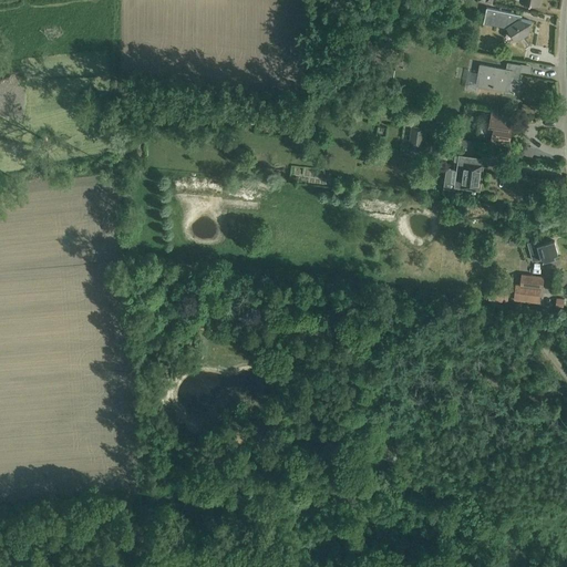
[(531,31),(533,20),(523,19),(523,14),(487,8),(484,23),(506,27),(517,41),(531,31)]
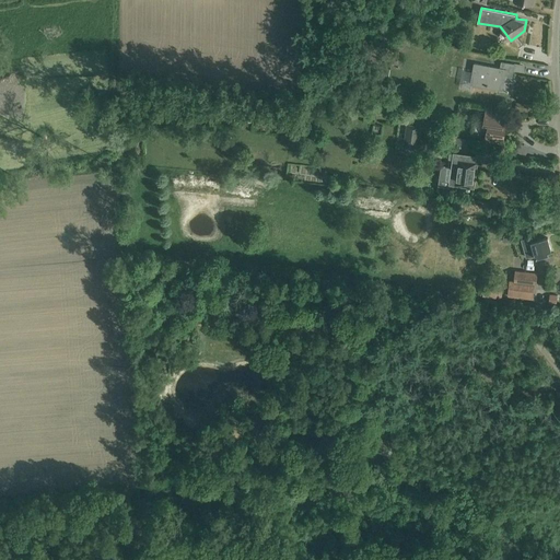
[(513,73),(515,63),(501,61),(500,68),(475,63),(471,83),(499,89),(500,81),(504,82),(506,72),(513,73)]
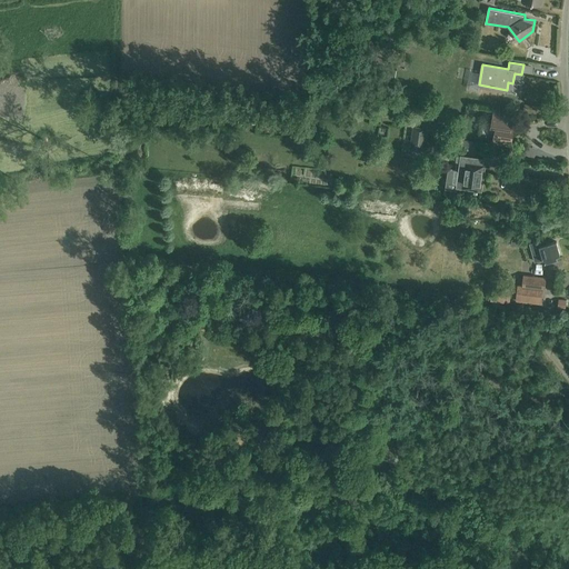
[(412,101),(409,93),(397,99),(400,107),(412,101)]
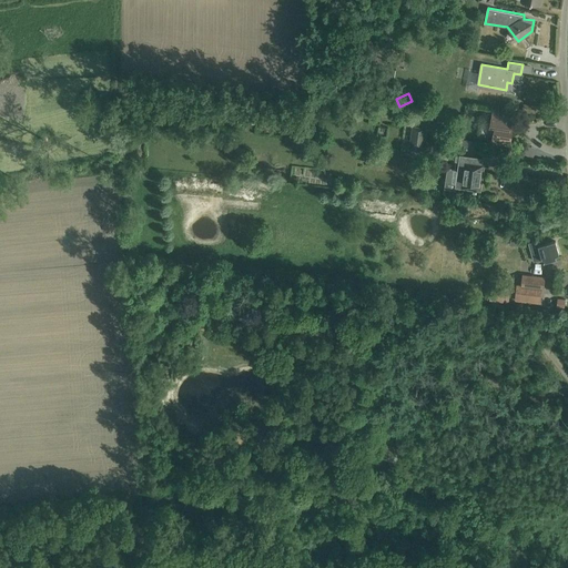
[(523,104),(521,113),(538,115),(539,108),(523,104)]
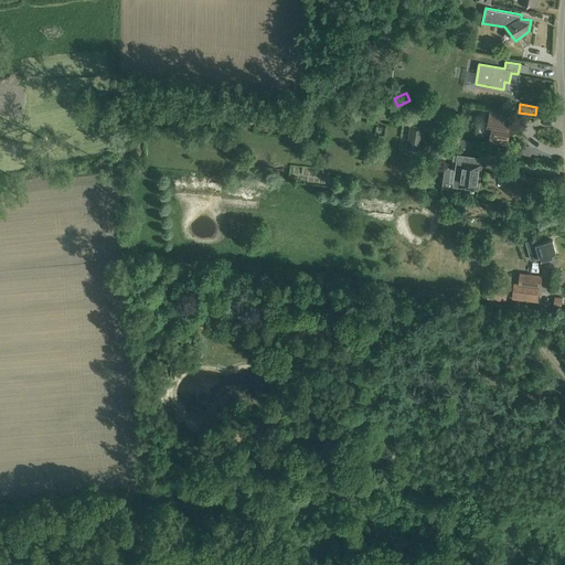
[(491,110),(488,130),(491,131),(490,141),(508,145),(511,128),(508,128),(510,115),(491,110)]
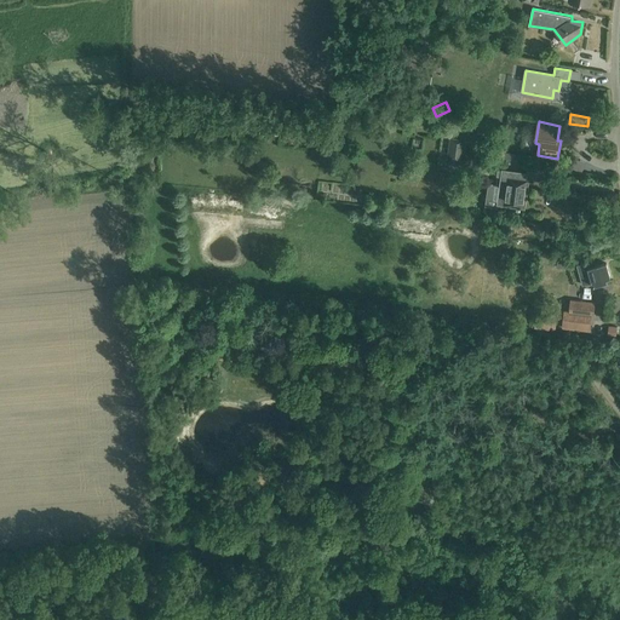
[(448,165),(463,166),(466,142),(452,139),(448,165)]
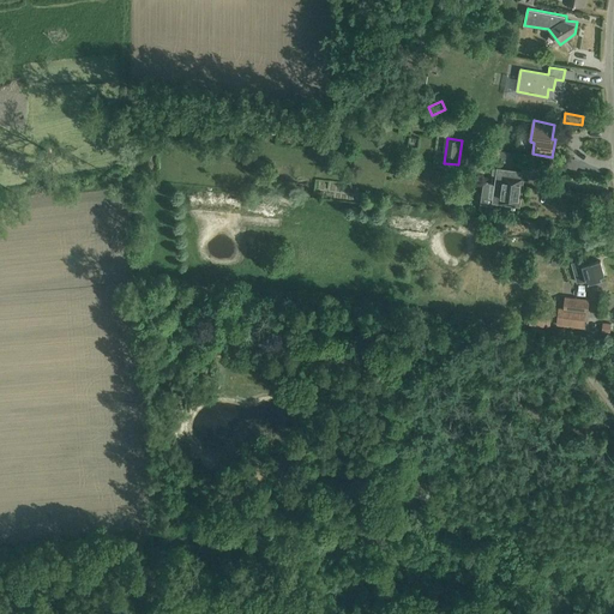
[(499,172),(494,205),(519,209),(524,181),(522,181),(522,175),(499,172)]
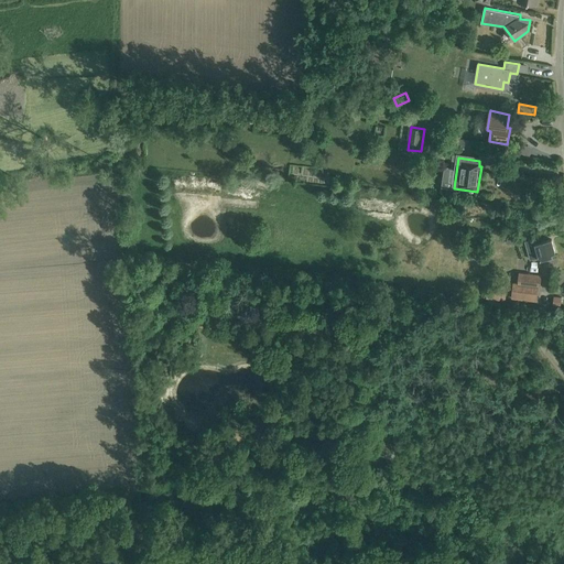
[(551,239),(535,243),(534,240),(525,242),(531,260),(539,257),(540,260),(549,257),(548,255),(555,252),(551,239)]
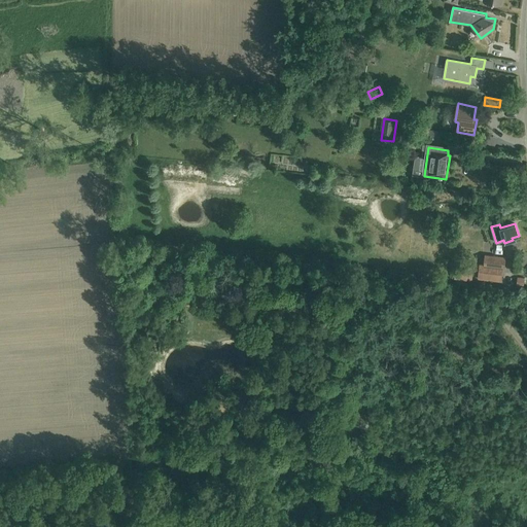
[(506,257),(486,256),(485,267),(482,266),(481,278),(502,280),(503,269),(505,269),(506,257)]
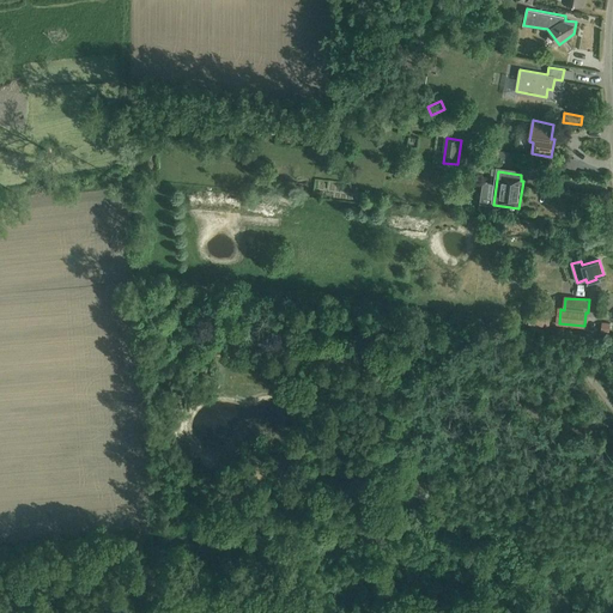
[(551,305),(534,303),(533,321),(548,323),(551,305)]
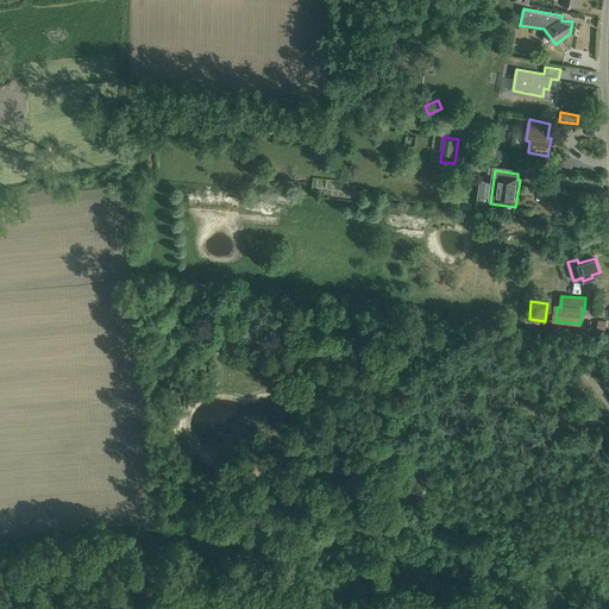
All buildings are outlined.
